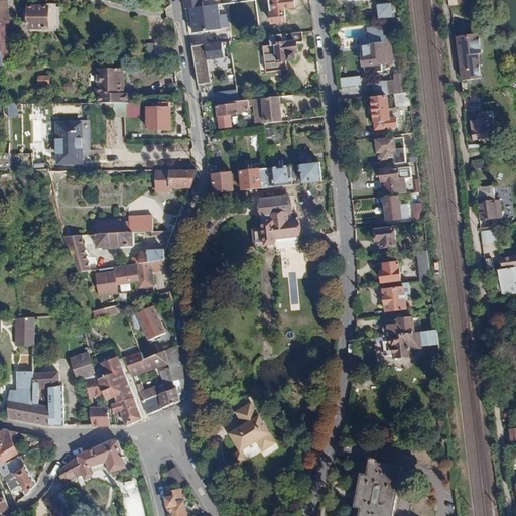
[(0,0),(0,27),(1,39),(12,39),(6,0),(0,0)]
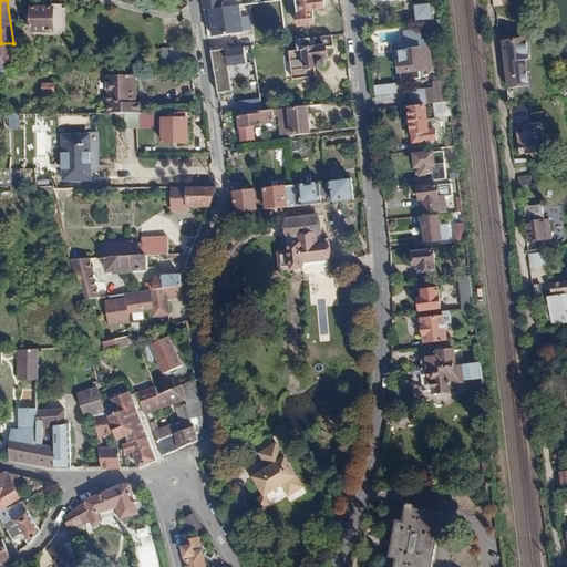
[(203,0),(205,9),(207,9),(222,7),(220,0),(203,0)]
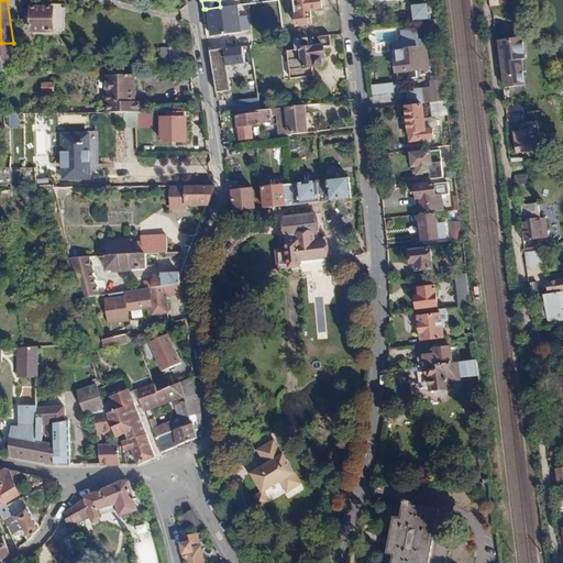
[(296,0),(297,12),(293,12),(294,26),(311,24),(310,10),(322,9),(320,0),(296,0)]
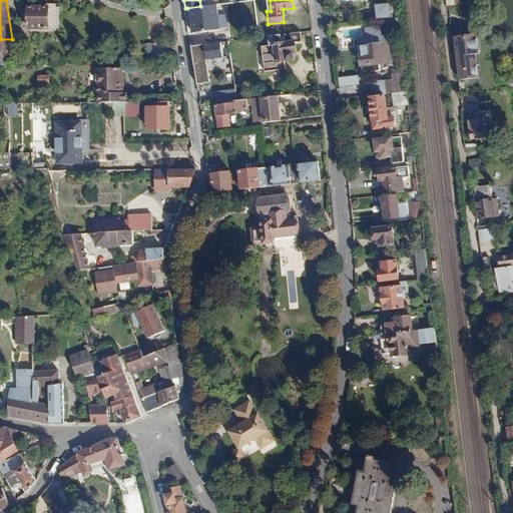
[(26,5),(25,30),(29,30),(55,31),(55,28),(59,28),(59,7),(55,7),(55,3),(46,3),(46,6),(26,5)]
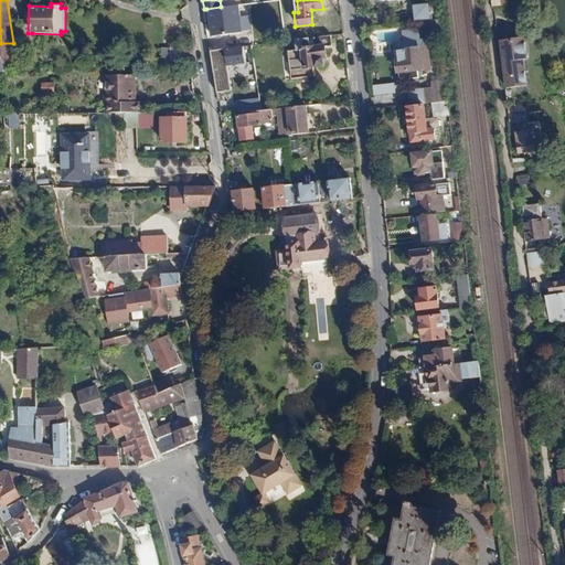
[(429,4),(413,6),(415,21),(432,20),(429,4)]
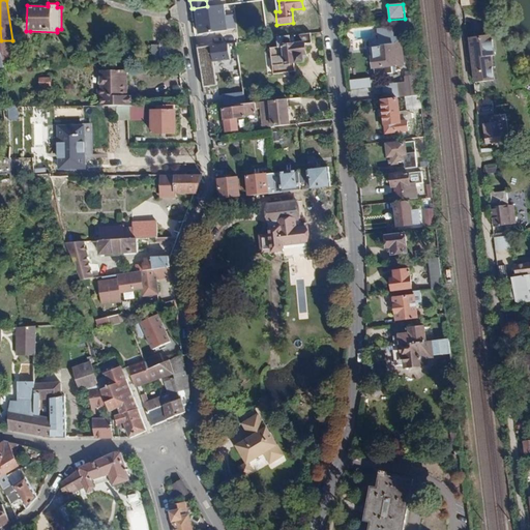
[(207,6),(194,8),(197,33),(227,30),(224,5),(207,6)]
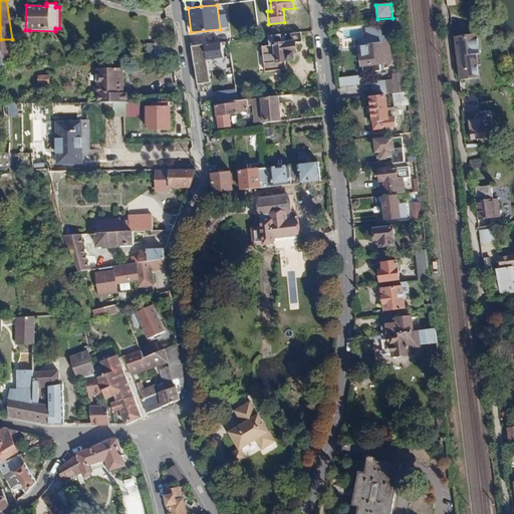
[(269,35),(270,45),(262,46),(265,71),(285,68),(284,61),(293,60),(293,51),(295,51),(294,42),(301,41),(300,31),(281,34),(269,35)]
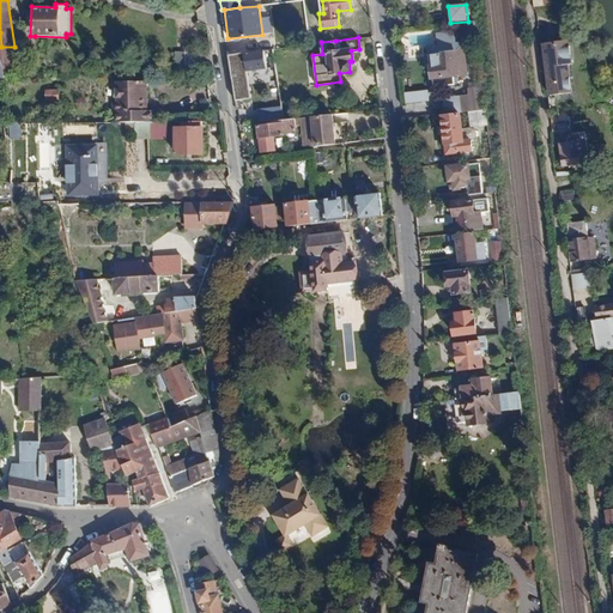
[(546,43),(548,67),(569,65),(575,64),(571,41),(546,43)]
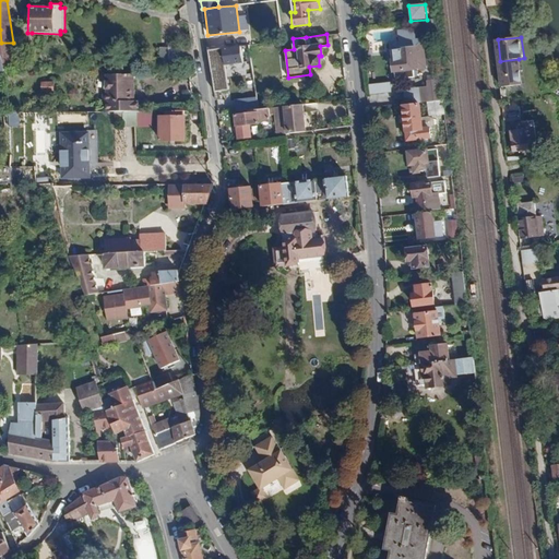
[(423,39),(391,44),(394,71),(426,67),(423,39)]
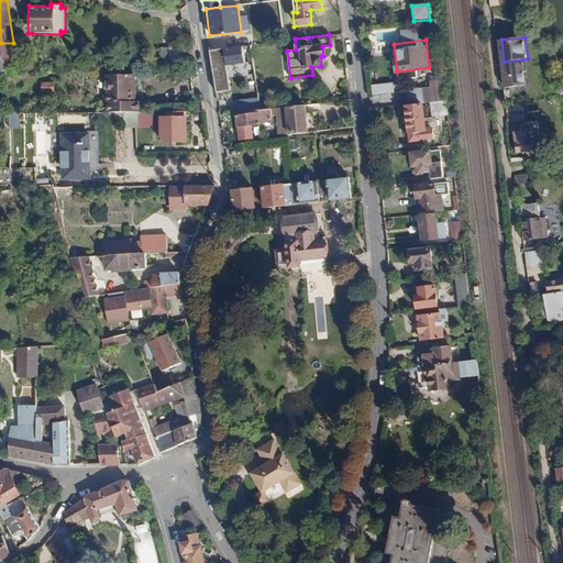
[(13,43),(1,43),(3,55),(4,63),(15,63),(13,43)]
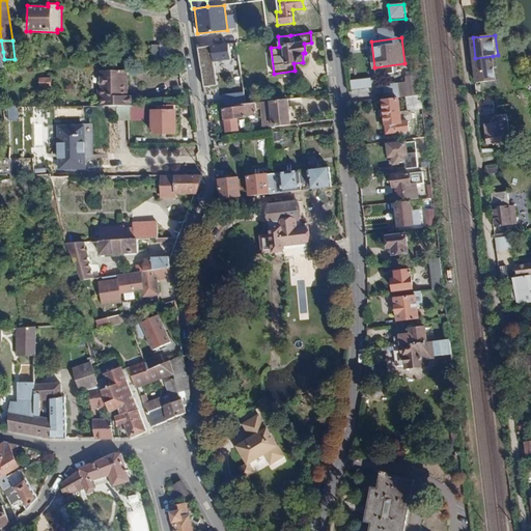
[(177,44),(151,45),(152,59),(178,58),(177,44)]
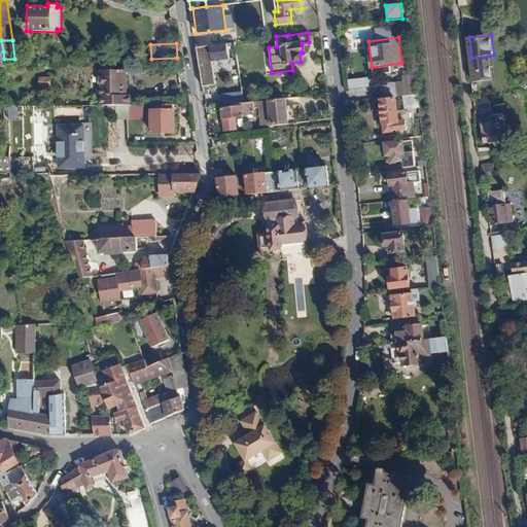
[(226,43),(208,45),(210,61),(227,60),(226,43)]
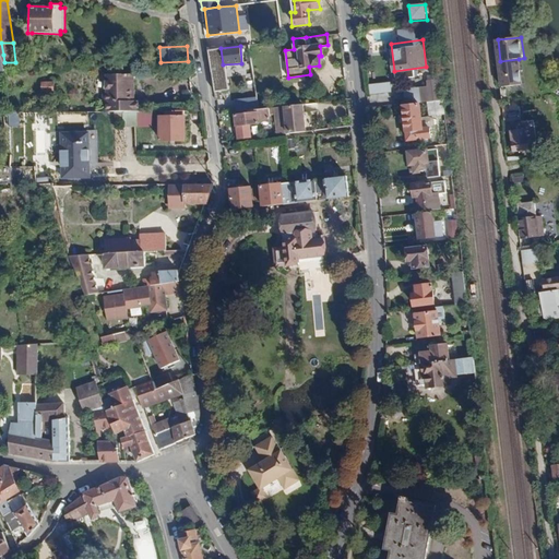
[(221,48),(209,50),(214,91),(226,90),(223,64),(221,48)]
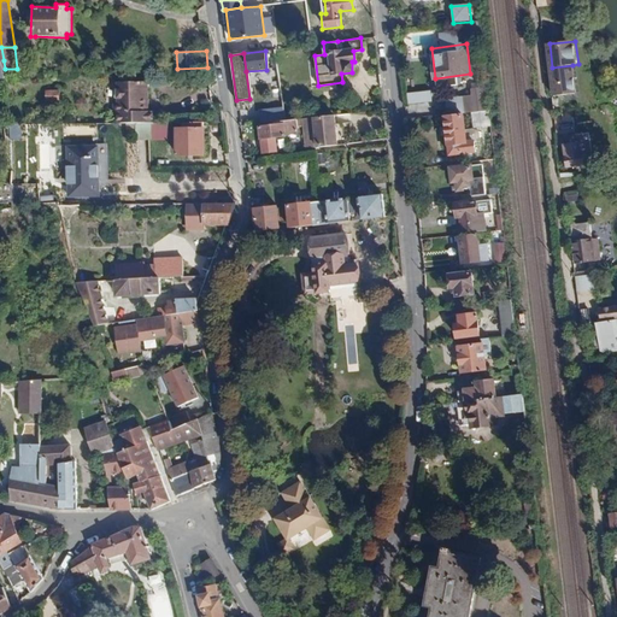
[(573,65),(552,68),(554,97),(576,94),(573,65)]
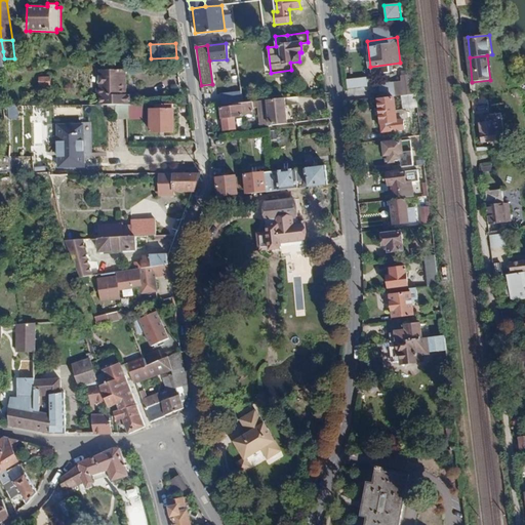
[(96,69),(96,104),(110,104),(129,105),(129,92),(126,92),(126,70),(96,69)]
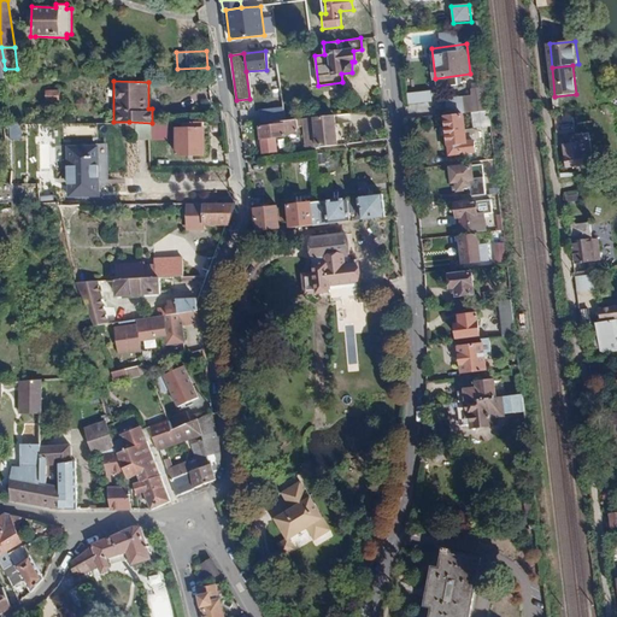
[(485,110),(482,87),(471,88),(472,95),(464,95),(466,112),(485,110)]
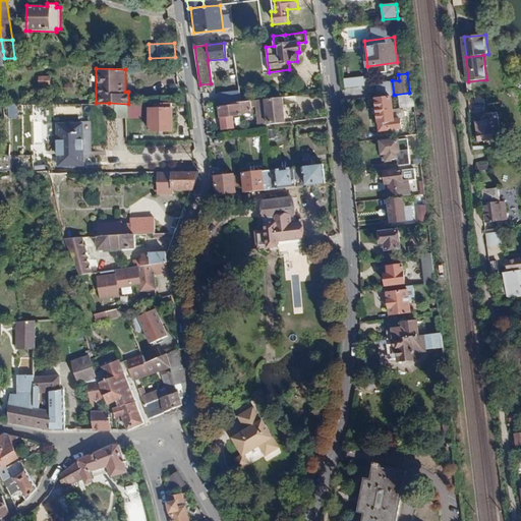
[(51,75),(41,75),(42,84),(52,84),(51,75)]
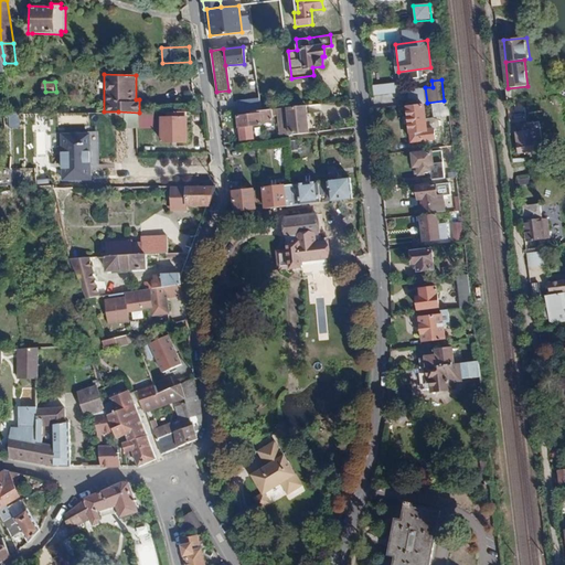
[(326,113),(327,107),(308,104),(308,110),(326,113)]
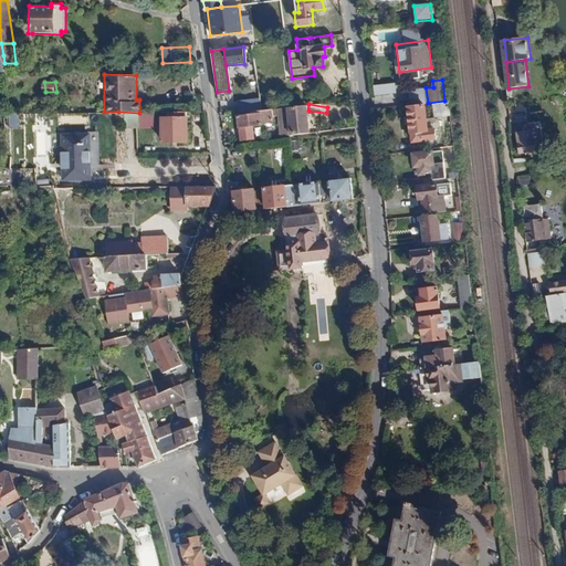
[(426,104),(406,106),(409,143),(436,140),(435,128),(428,129),(427,118),(426,104)]
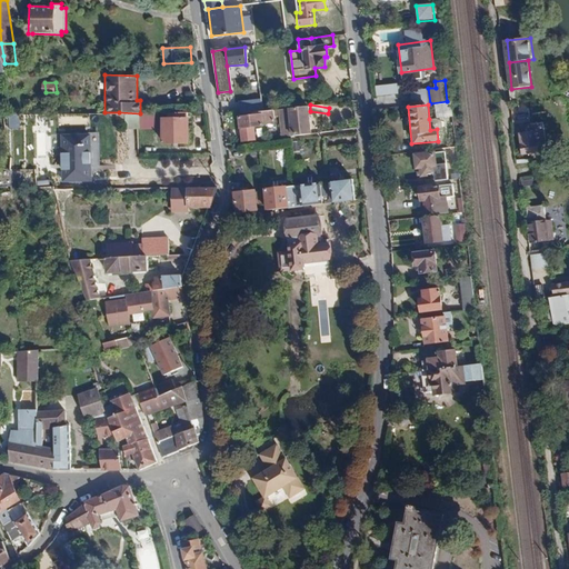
[(308,106),(288,108),(289,135),(311,133),(308,106)]
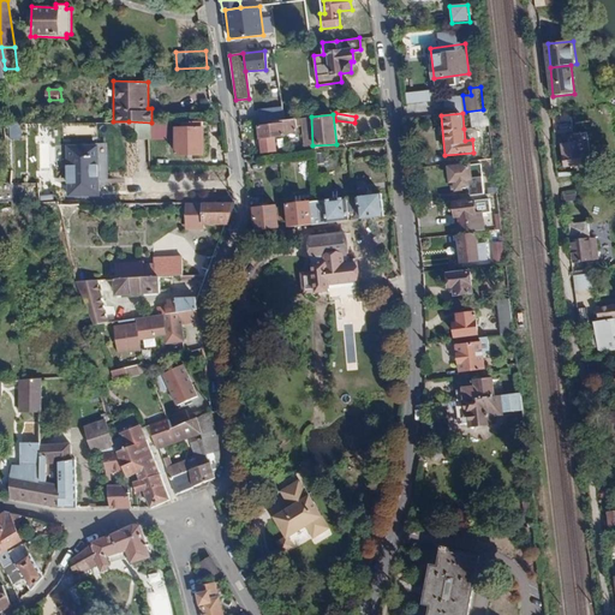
[(311,117),(300,118),(303,147),(312,145),(311,117)]
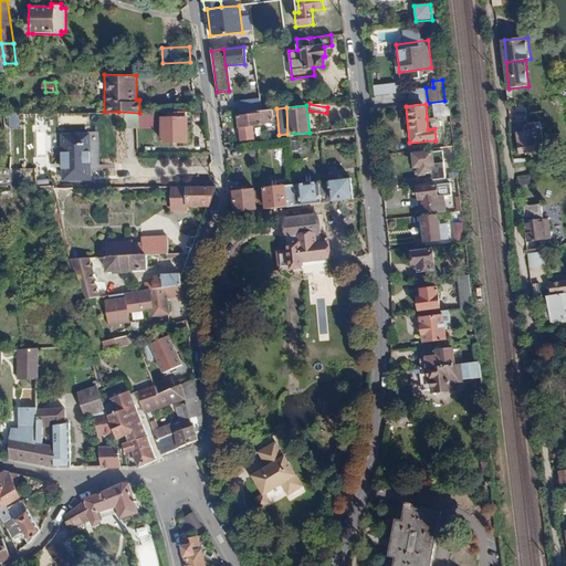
[(272,109),(259,111),(260,114),(236,116),(237,128),(238,128),(239,140),(254,139),(253,126),(262,126),(262,122),(272,121),(272,109)]
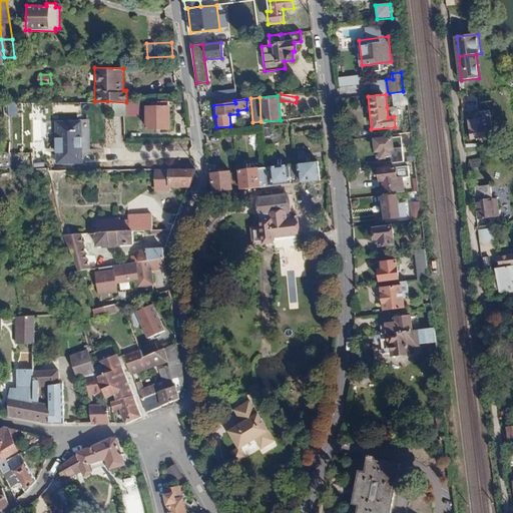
[(169,105),(169,100),(152,100),(152,106),(145,105),(144,128),(168,128),(169,105)]
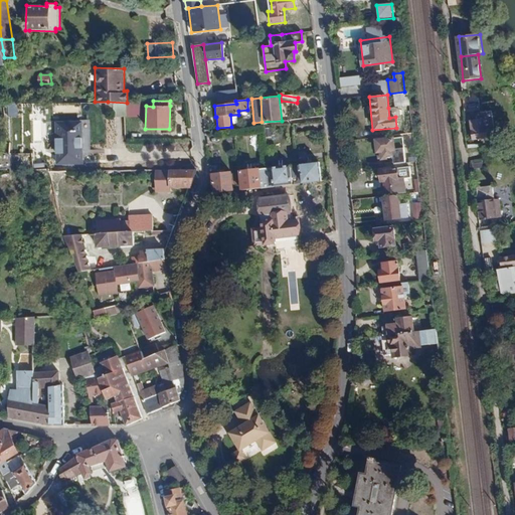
[(138,118),(140,103),(127,103),(108,102),(108,108),(117,108),(117,116),(138,118)]
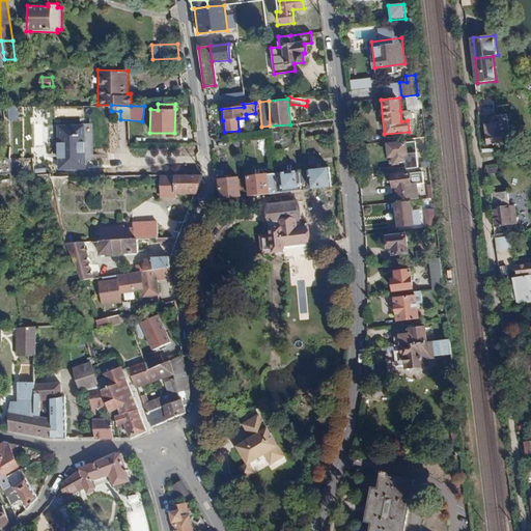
[(57,170),(86,169),(85,158),(93,158),(92,123),(84,123),(84,124),(56,126),(57,170)]
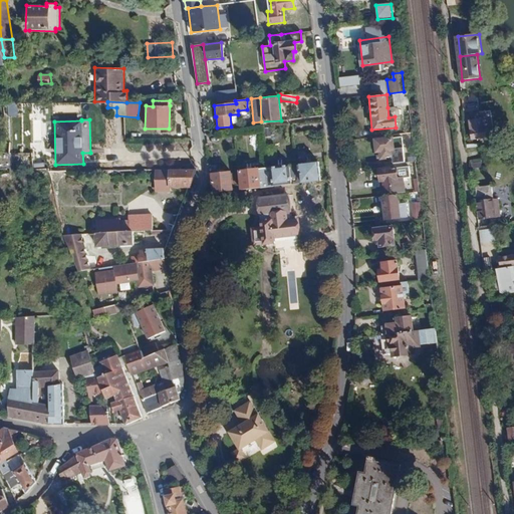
[(482,119),(468,120),(470,139),(486,137),(485,129),(483,129),(482,119)]
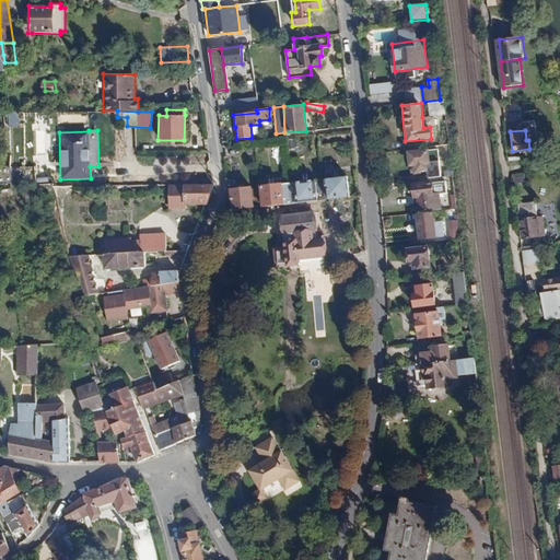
[(426,171),(424,163),(427,162),(424,149),(406,151),(408,167),(411,166),(412,175),(421,174),(421,172),(426,171)]
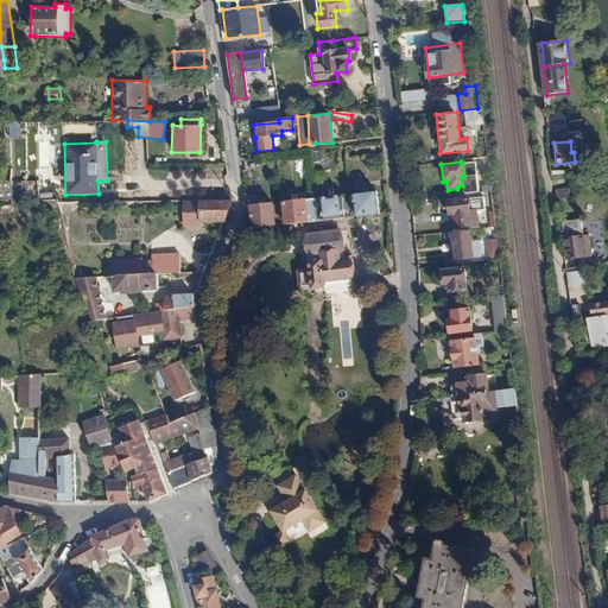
[(463,177),(464,194),(479,192),(476,162),(463,163),(464,177),(463,177)]
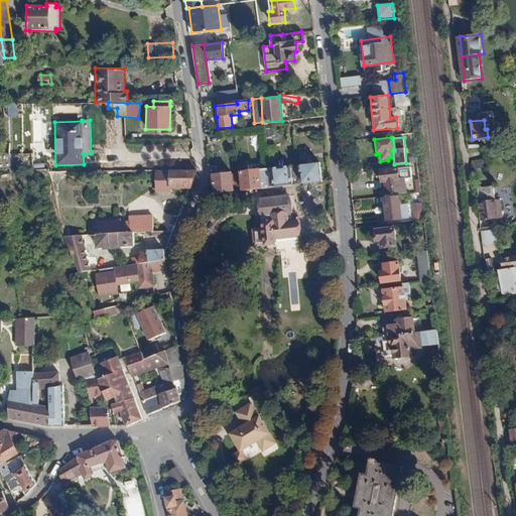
[(473,169),(485,168),(484,159),(472,160),(473,169)]
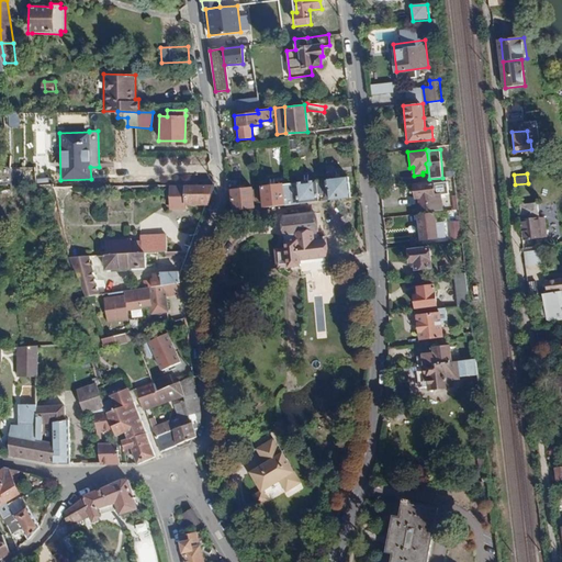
[(325,179),(327,199),(349,197),(347,177),(335,178),(325,179)]
